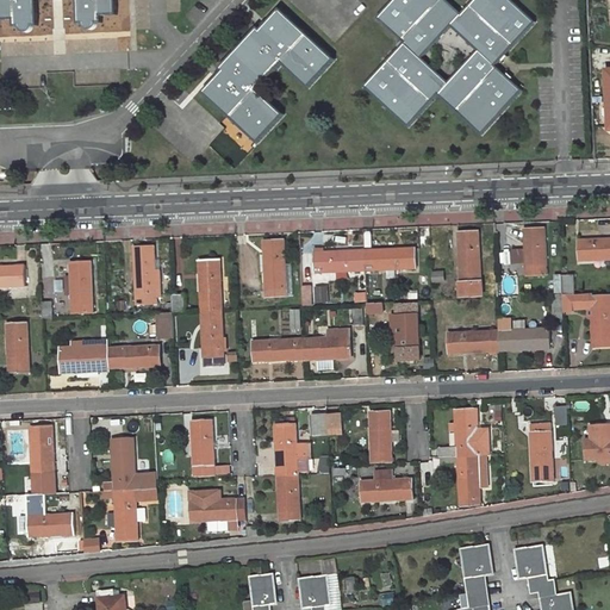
[(0,0),(0,16),(0,19),(16,19),(16,26),(20,26),(20,27),(22,30),(24,31),(27,32),(30,31),(32,29),(33,26),(33,25),(37,25),(36,0),(78,0),(80,23),(85,23),(85,26),(88,29),(91,30),(94,29),(97,25),(97,23),(101,23),(101,16),(117,14),(116,0),(0,0)]
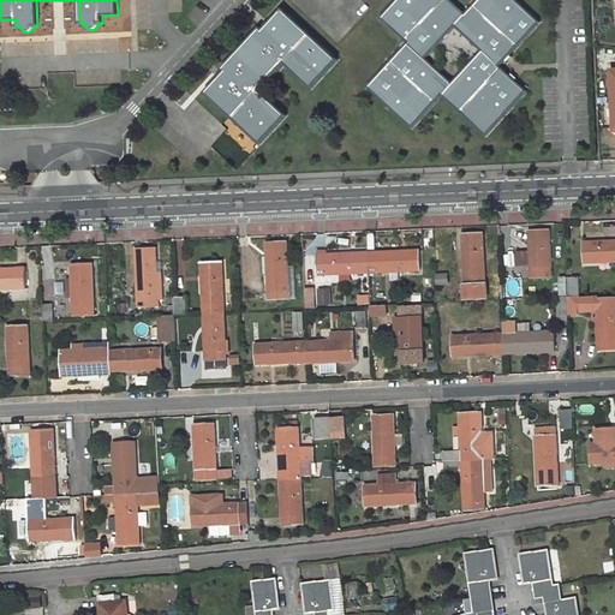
[(526,91),(518,83),(500,66),(539,23),(515,0),(478,0),(466,15),(449,0),(396,0),(381,18),(405,41),(401,45),(405,47),(368,88),(412,127),(442,95),(485,136),(526,91)]
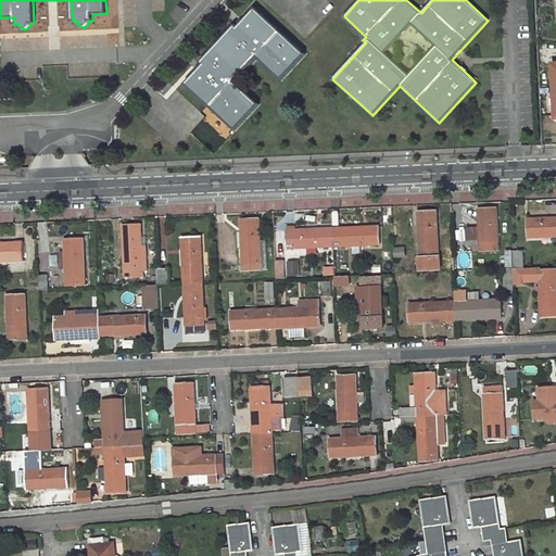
[(304,54),(255,10),(243,23),(238,28),(236,26),(202,63),(204,65),(187,85),(213,109),(236,129),(258,104),(235,83),(257,57),(281,79),(304,54)]
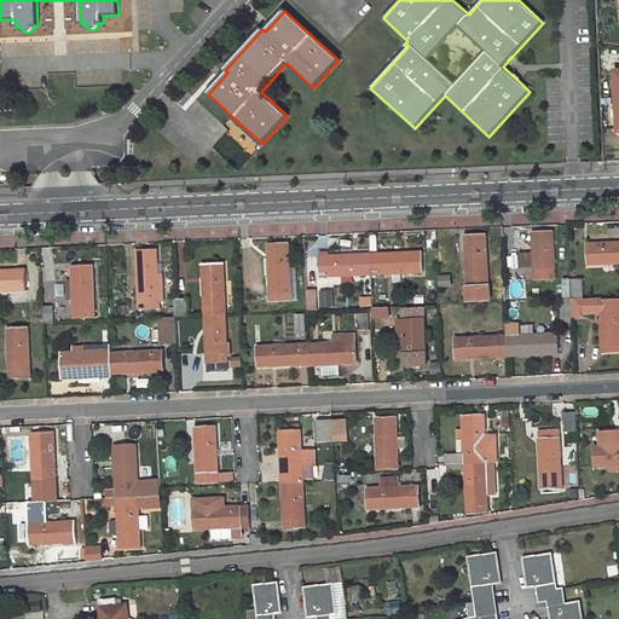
[(550,235),(530,235),(531,248),(534,248),(534,272),(531,272),(531,281),(553,281),(550,235)]
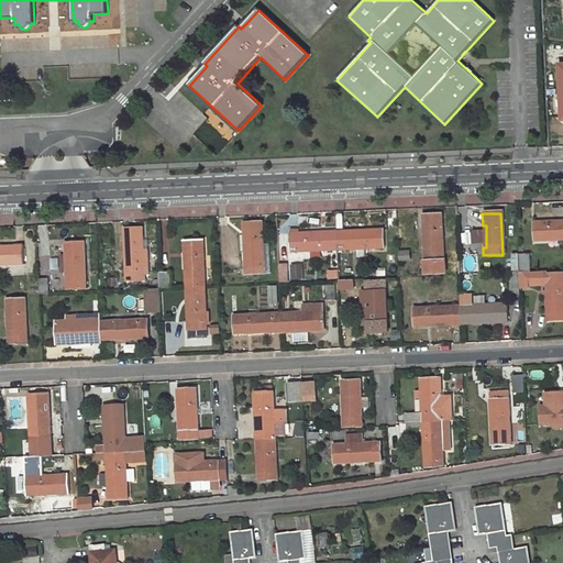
[(442,273),(440,216),(419,216),(420,228),(426,227),(426,244),(420,244),(422,273),(442,273)]
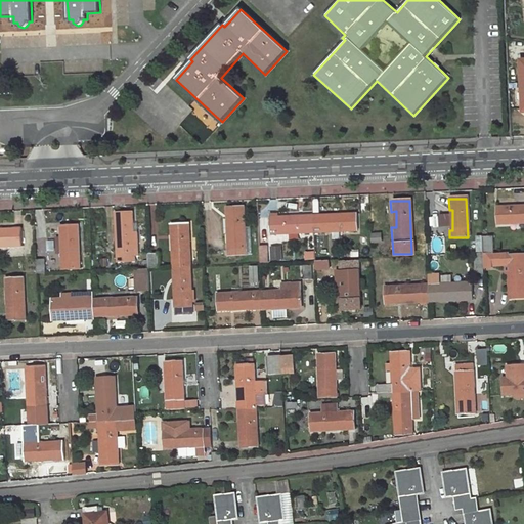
[(523,205),(494,207),(495,226),(507,225),(507,221),(523,220),(523,205)]
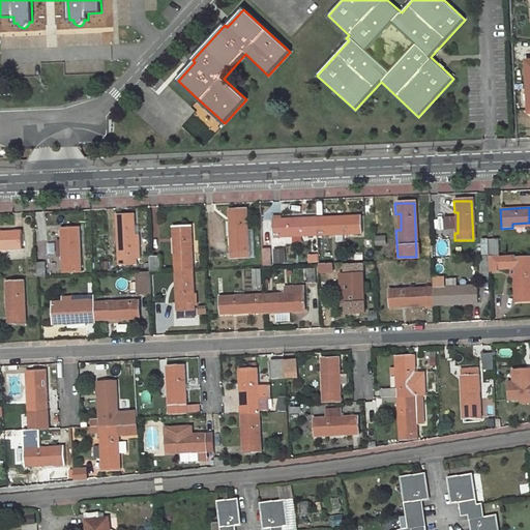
[(253,261),(252,232),(246,233),(245,209),(228,210),(228,223),(232,222),(232,237),(229,237),(229,262),(253,261)]
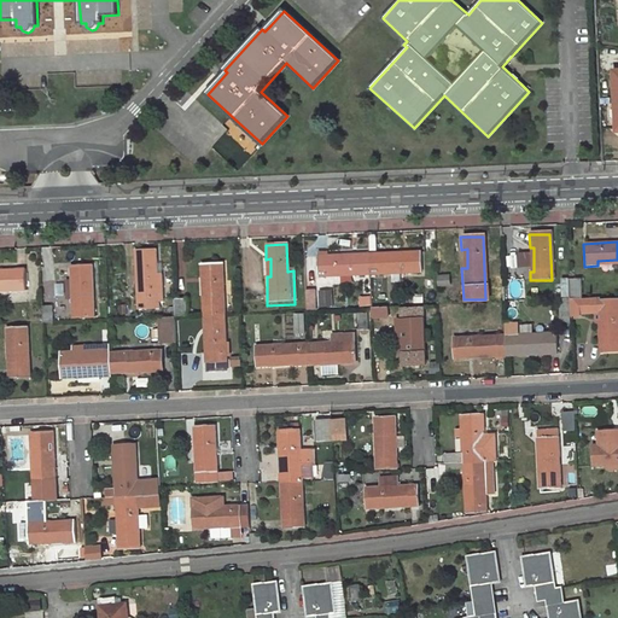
[(162,274),(158,274),(157,250),(135,251),(136,263),(141,263),(141,275),(136,275),(139,309),(159,308),(159,301),(164,301),(162,274)]
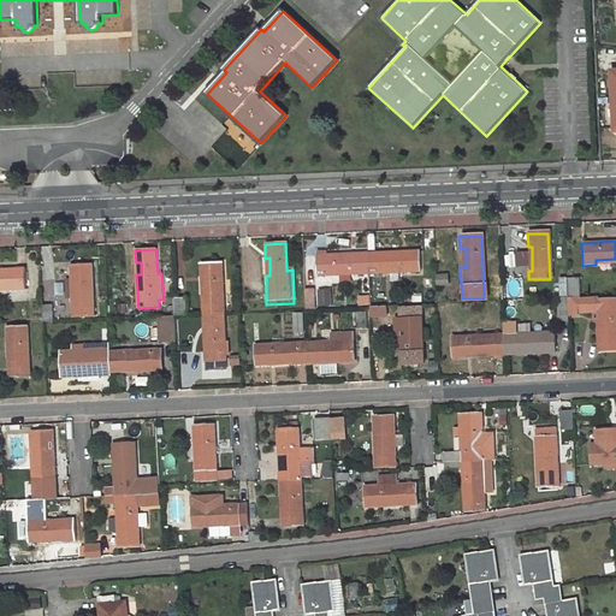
[(419,272),(418,252),(404,252),(404,256),(388,256),(388,252),(367,253),(367,274),(419,272)]
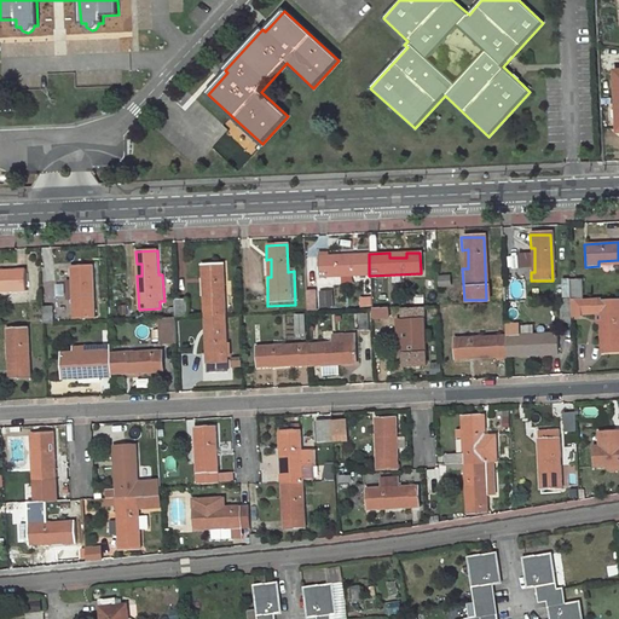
[(337,255),(318,255),(319,278),(369,276),(369,254),(356,254),(357,260),(339,260),(337,255)]
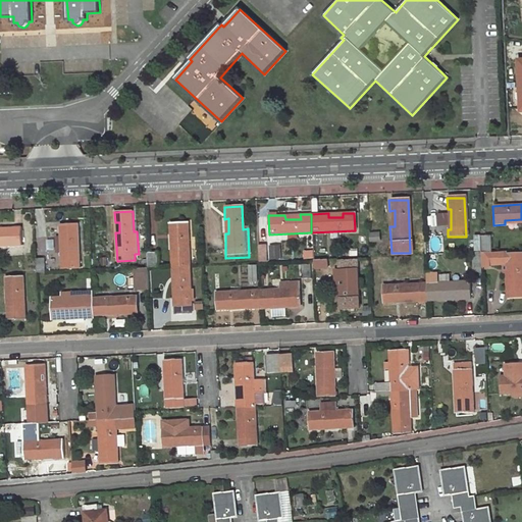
[(189,222),(171,222),(171,233),(175,233),(176,249),(172,249),(173,266),(191,265),(189,222)]
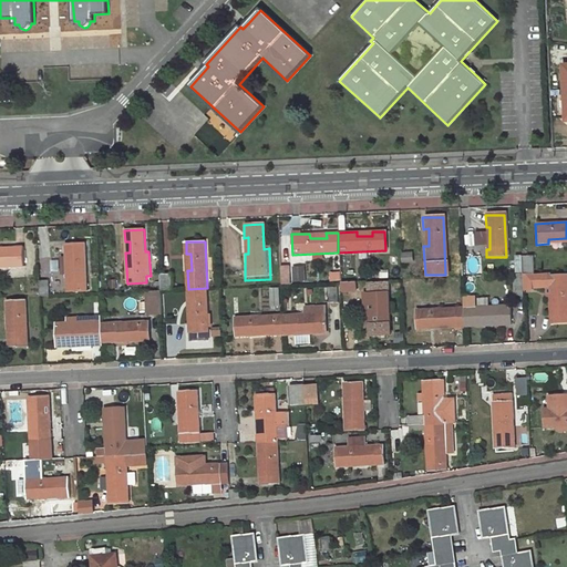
[(86,290),(84,245),(65,245),(65,258),(62,258),(63,274),(66,274),(66,291),(86,290)]
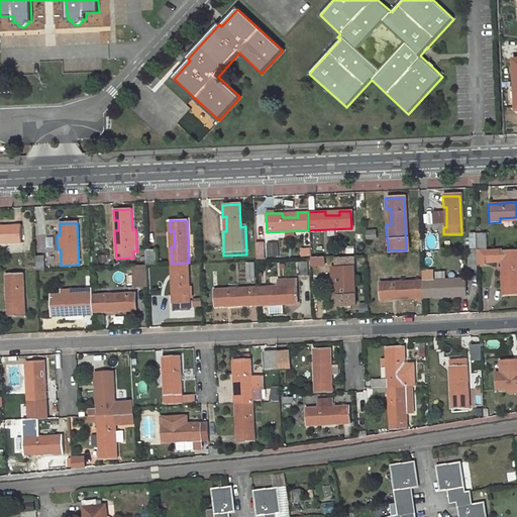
[(20,226),(0,227),(0,244),(20,244),(20,226)]
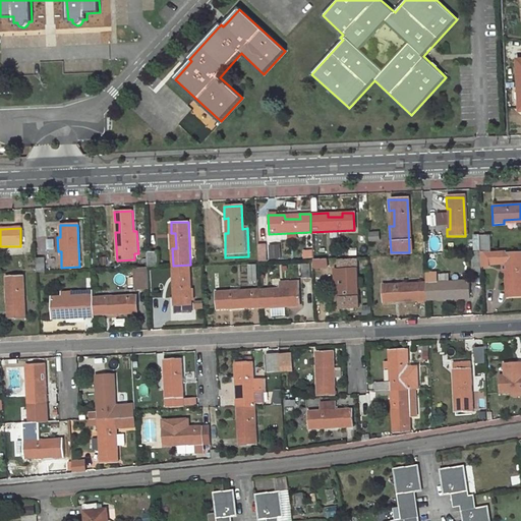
[(488,253),(488,236),(477,237),(478,253),(488,253)]
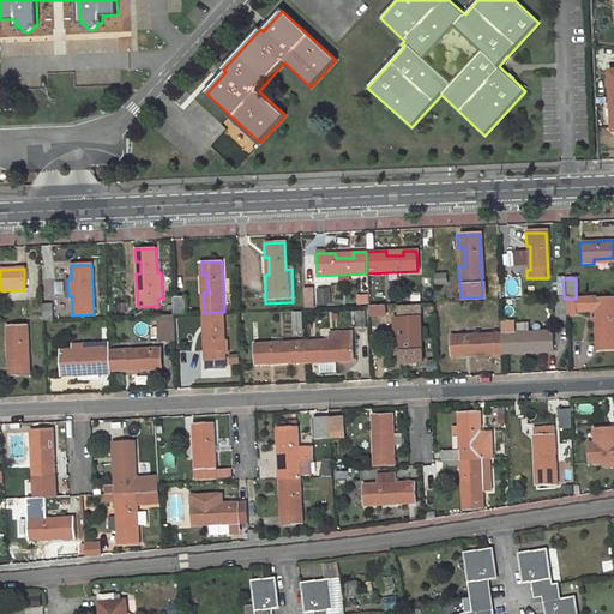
[(301,290),(302,311),(312,311),(311,290),(301,290)]
